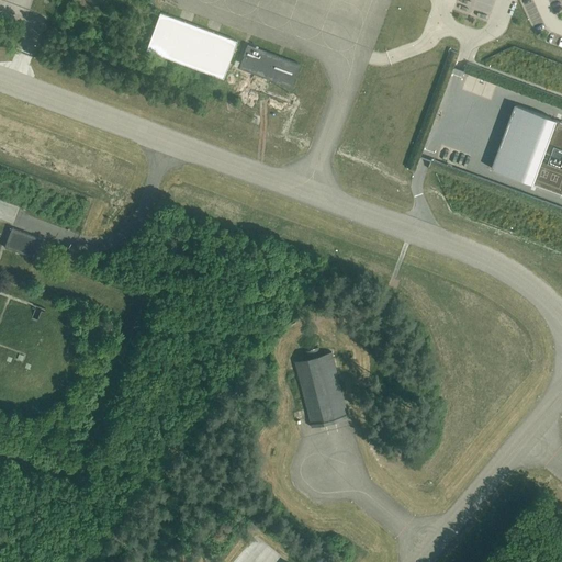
[(224,79),(238,41),(160,12),(147,51),(224,79)]
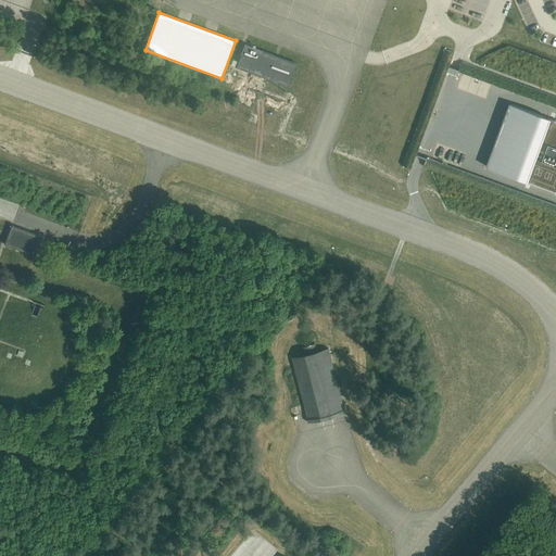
[(237,67),(264,77),(289,87),(298,63),(245,45),(237,67)]
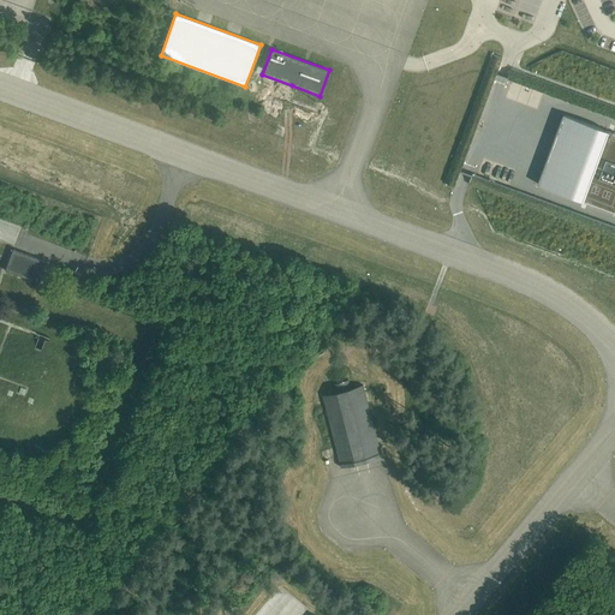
[(602,130),(566,115),(565,115),(563,118),(566,118),(562,127),(561,126),(560,129),(561,129),(557,138),(556,138),(556,139),(557,141),(554,150),(553,149),(551,151),(553,151),(549,161),(548,161),(548,162),(549,163),(545,172),(544,172),(543,174),(544,174),(541,184),(539,183),(539,185),(577,199),(580,201),(599,207),(602,208),(614,213),(614,133),(605,131),(602,130)]
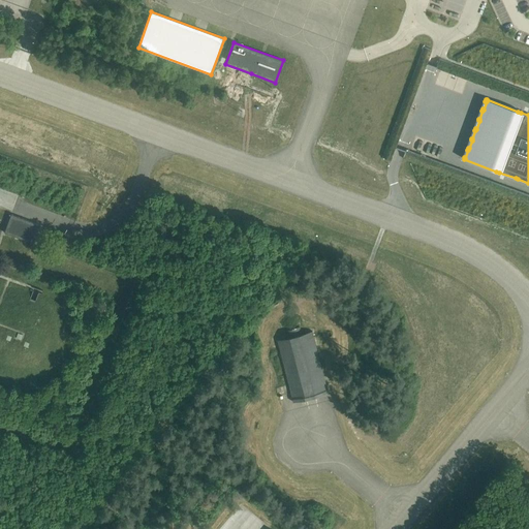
[(5,232),(17,238),(34,244),(41,225),(11,214),(5,232)]
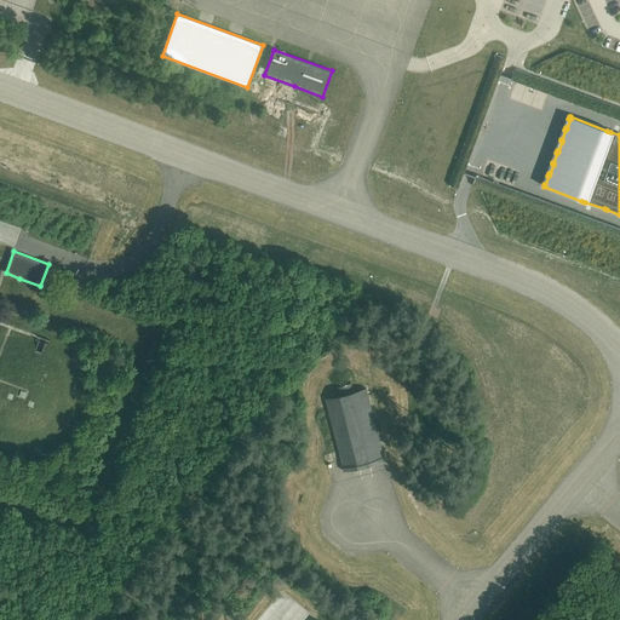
[(355,391),(352,383),(336,388),(337,396),(326,399),(339,452),(344,471),(385,461),(367,389),(355,391)]
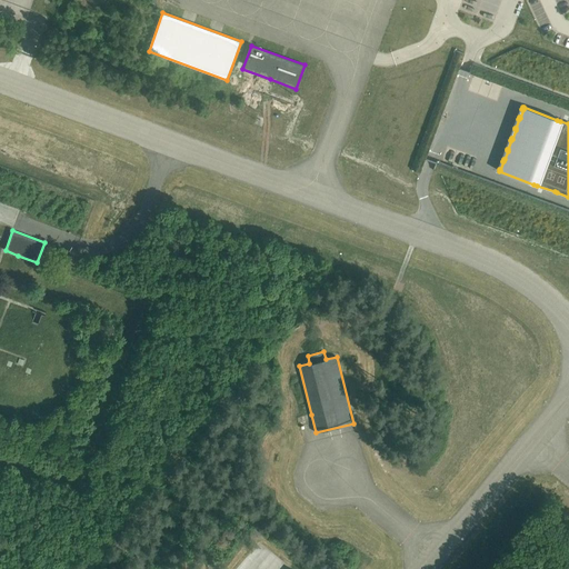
All buildings are outlined.
